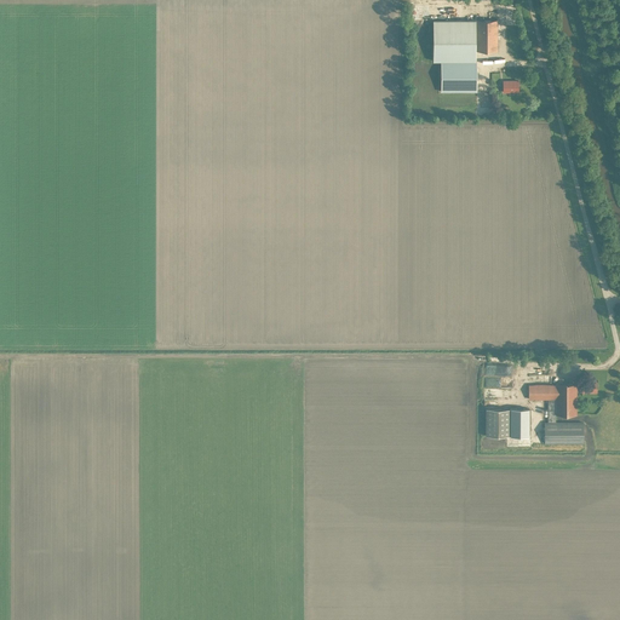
[(476,21),(434,21),(434,62),(441,62),(476,62),(476,51),(476,21)]
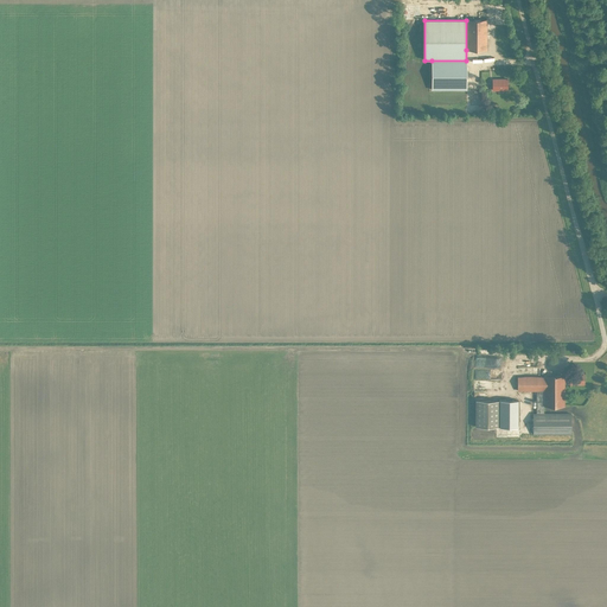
[(486,20),(466,20),(466,50),(486,50),(486,20)]
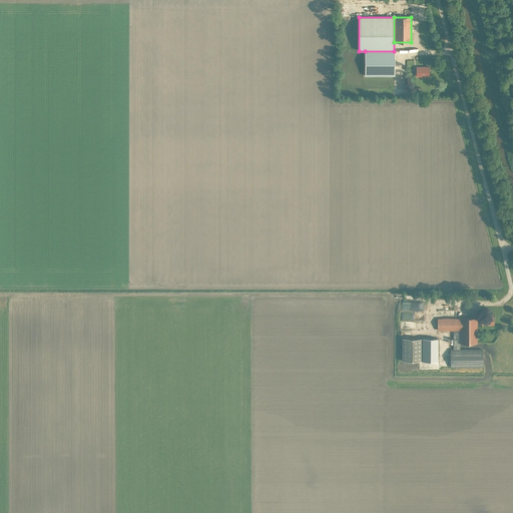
[(394,76),(394,51),(365,51),(365,76),(394,76)]
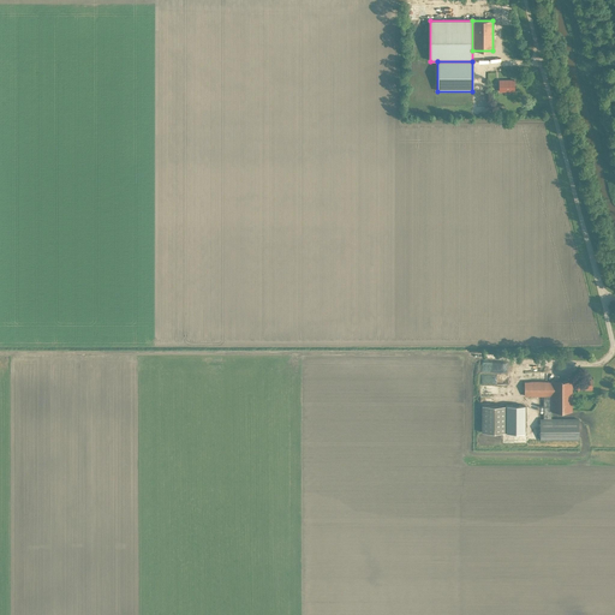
[(503,88),(499,88),(499,99),(514,99),(514,88),(513,88),(513,83),(503,83),(503,88)]
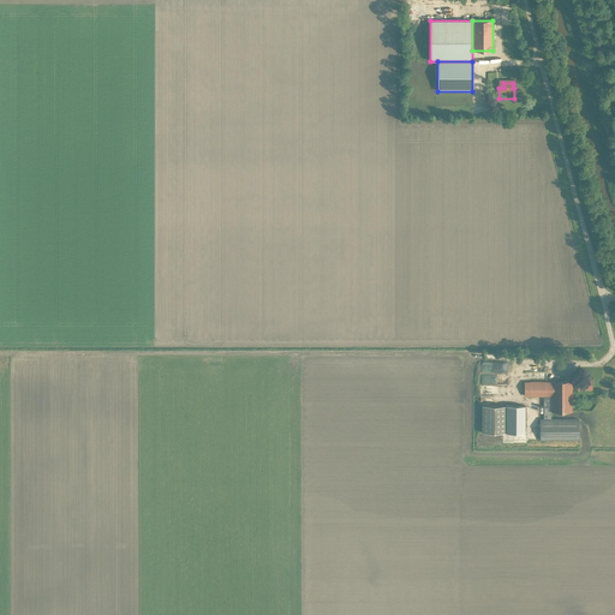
[(578,382),(572,382),(572,386),(578,386),(578,389),(592,389),(592,378),(578,378),(578,382)]
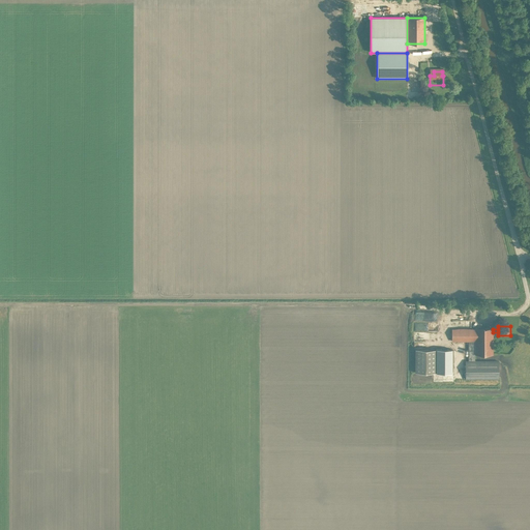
[(493,354),(493,332),(493,329),(493,328),(475,328),(475,329),(452,329),(452,342),(468,342),(468,361),(466,361),(466,379),(498,379),(498,361),(475,361),(475,354),(493,354)]
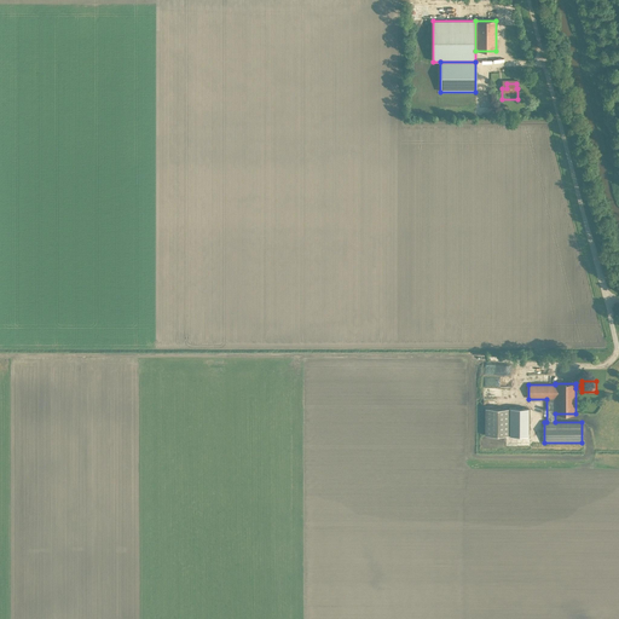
[(509,409),(485,409),(485,435),(509,435),(509,409)]
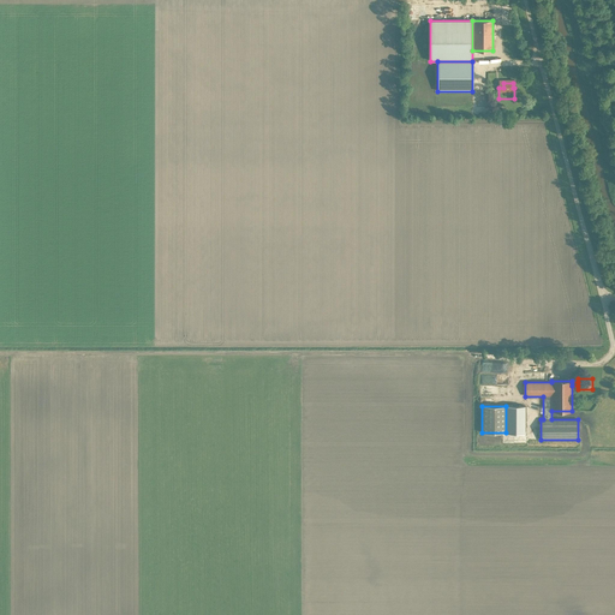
[(525,406),(507,406),(507,433),(525,433),(525,406)]
